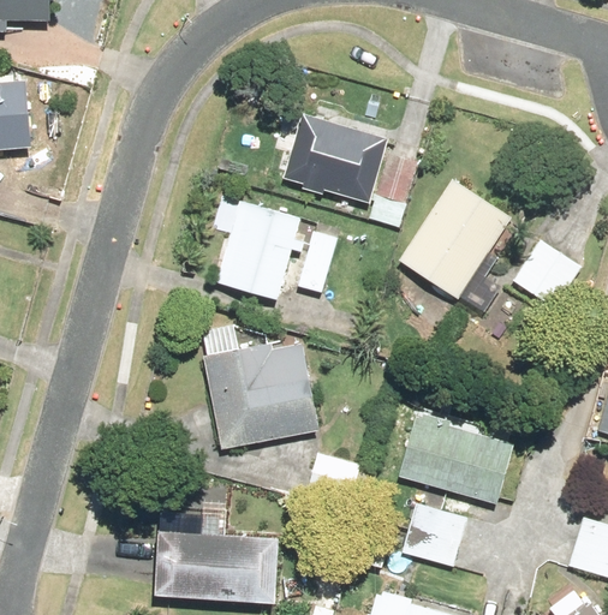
[(47,0),(0,0),(0,21),(47,23),(47,0)]
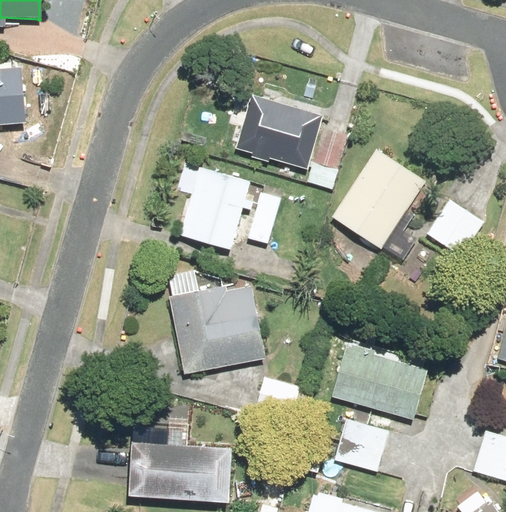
[(0,129),(24,128),(22,53),(0,53),(0,129)]
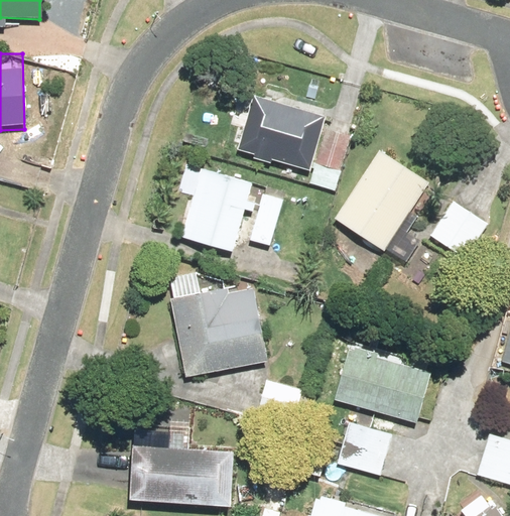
[(325,111),(252,93),(237,151),(309,169),(321,127),(325,111)]
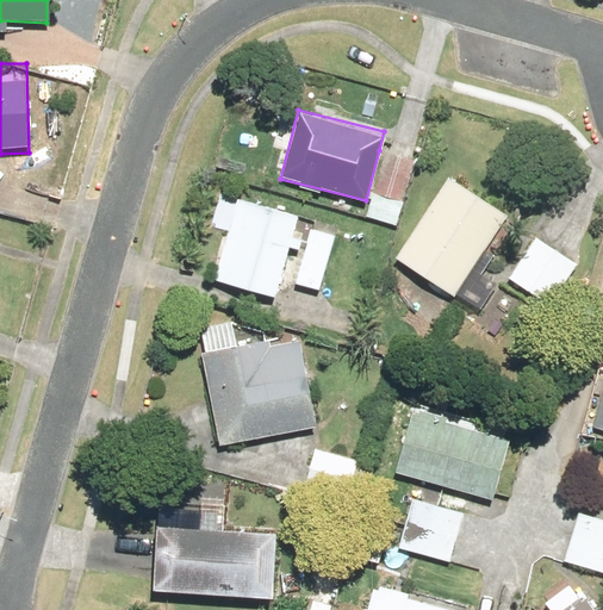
[(379,150),(366,200),(362,216),(393,224),(410,159),(379,150)]
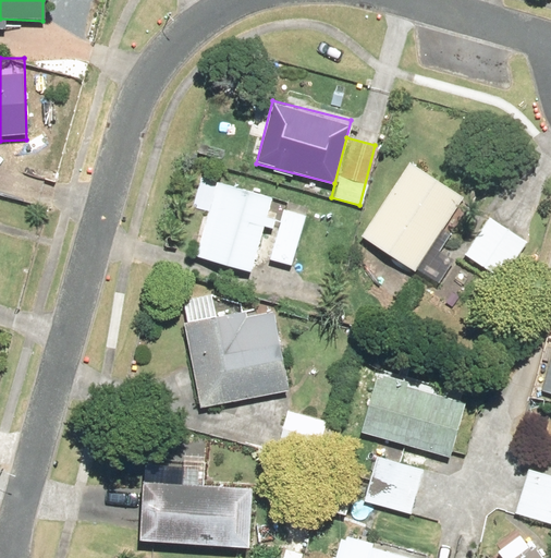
[(466,195),(409,159),(360,237),(417,273),(466,195)]
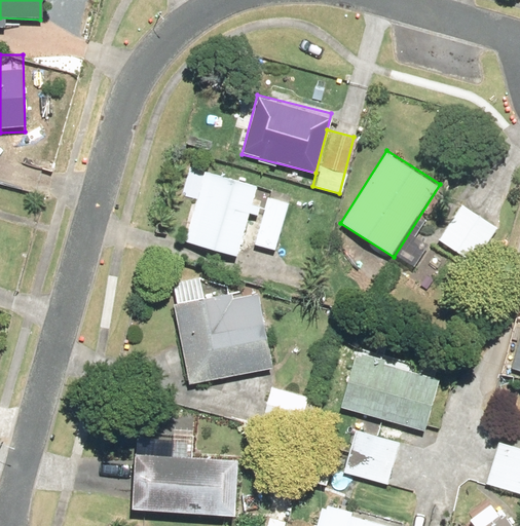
[(257,185),(205,170),(184,239),(236,255),(257,185)]
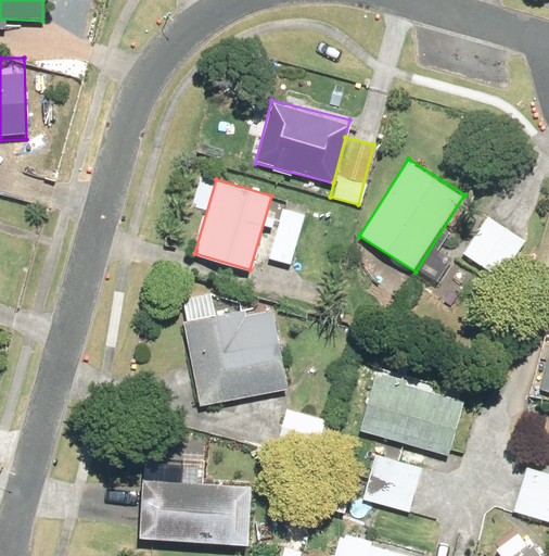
[(302,214),(279,209),(266,261),(289,267),(302,214)]
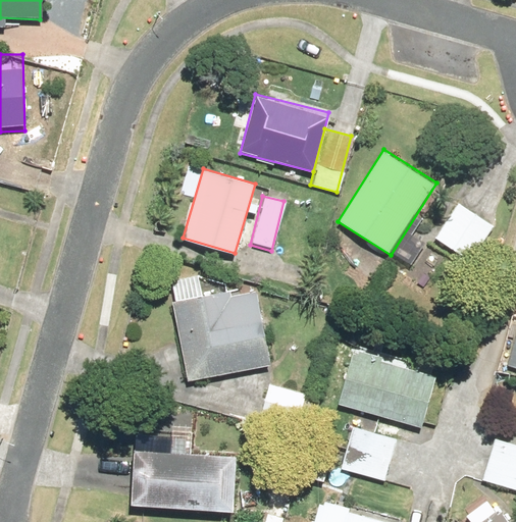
[(494,227),(457,201),(430,238),(467,264),(494,227)]
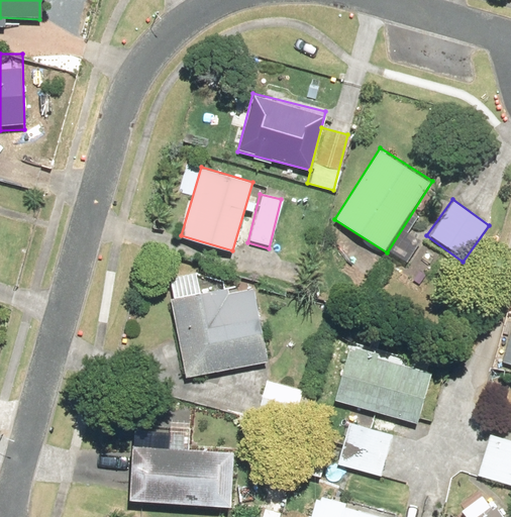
[(222,281),(197,274),(167,280),(185,378),(268,363),(253,286),(224,291),(222,281)]
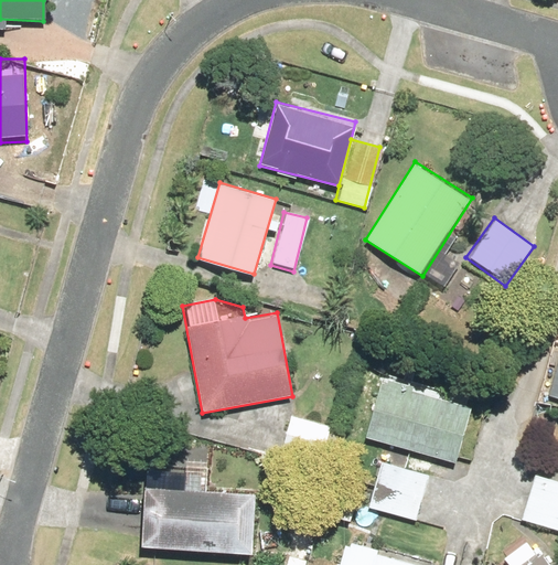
[(557,353),(545,396),(557,401),(557,353)]
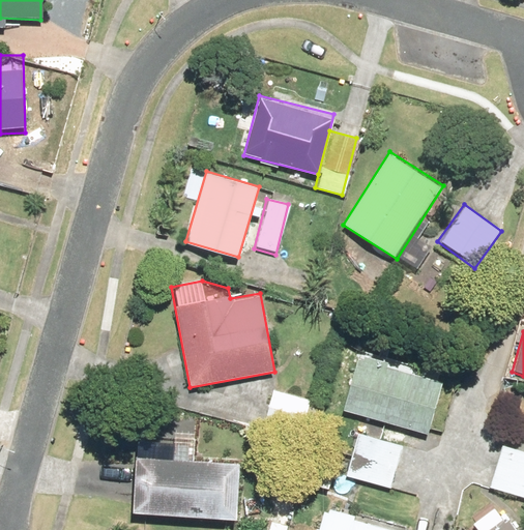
[(356,352),(340,411),(429,435),(445,377),(356,352)]
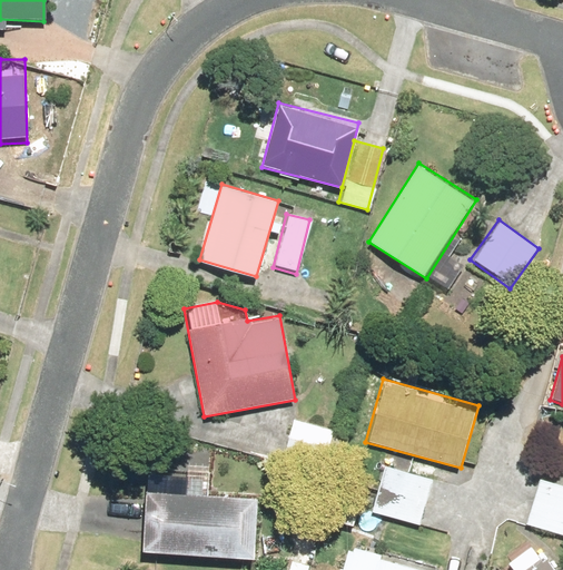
[(332,429),(292,419),(283,453),(324,463),(332,429)]
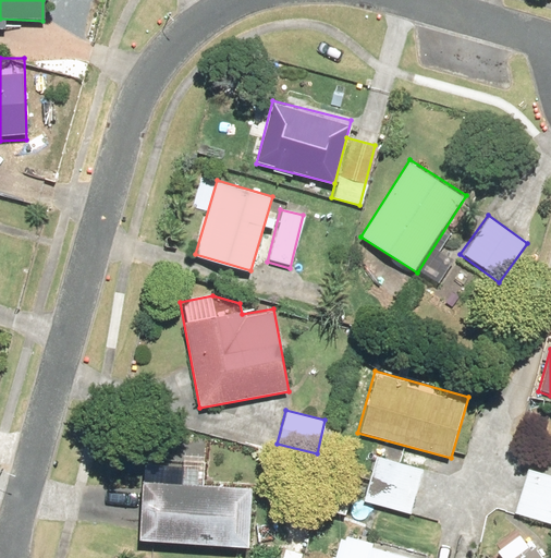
[(550,476),(526,469),(513,513),(550,524),(550,476)]
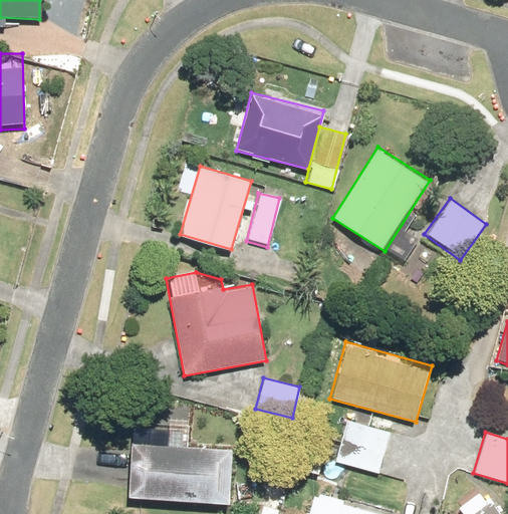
[(191,435),(172,433),(172,446),(135,443),(131,497),(232,503),(236,450),(191,447),(191,435)]
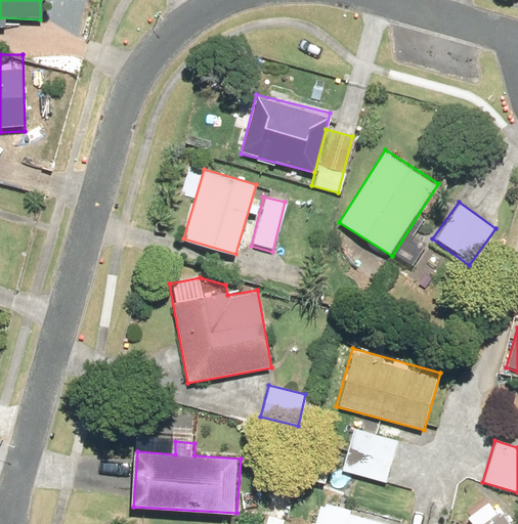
[(510,523),(491,500),(470,518),(474,523),(510,523)]
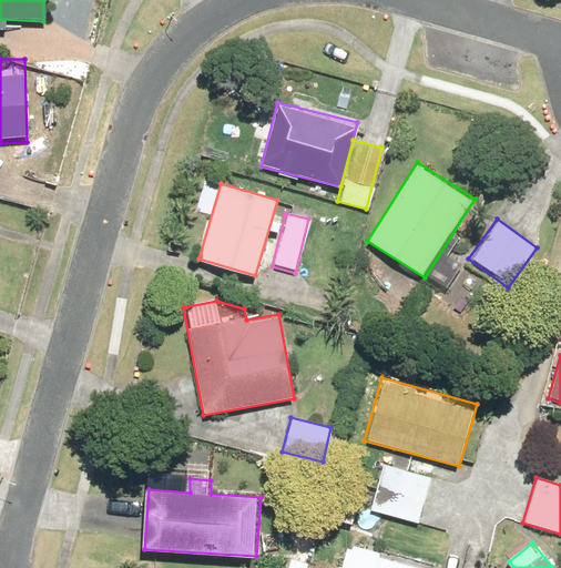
[(417,567),(346,549),(340,567),(417,567)]
